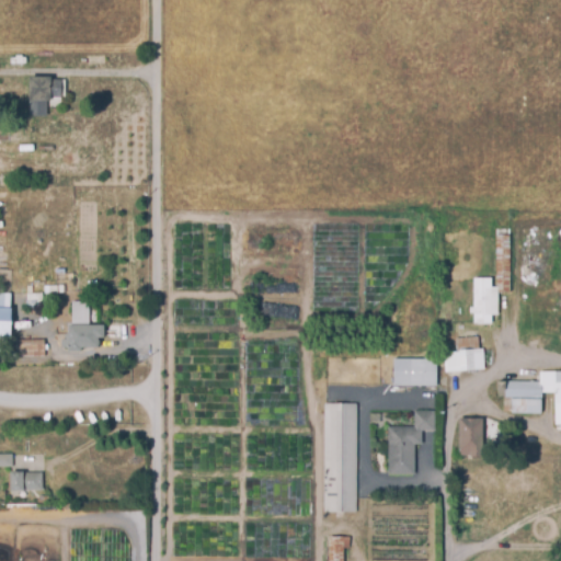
[(31,76),(52,76),(52,79),(61,79),(63,98),(53,98),(53,100),(45,100),(45,110),(33,111),(33,101),(31,101),(31,76)]
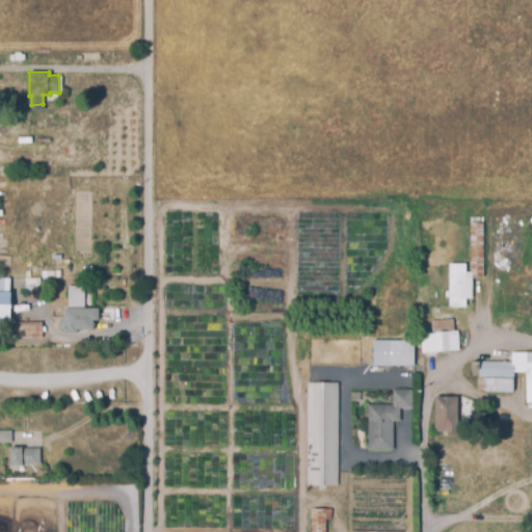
[(469,219),(481,219),(482,273),(470,273),(469,219)]
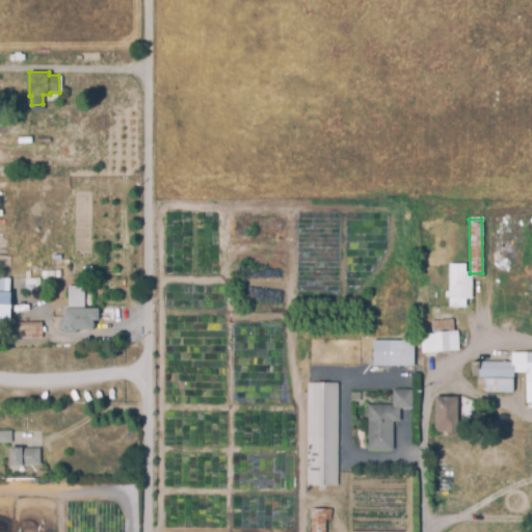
[(447,260),(464,260),(464,306),(447,307),(447,260)]
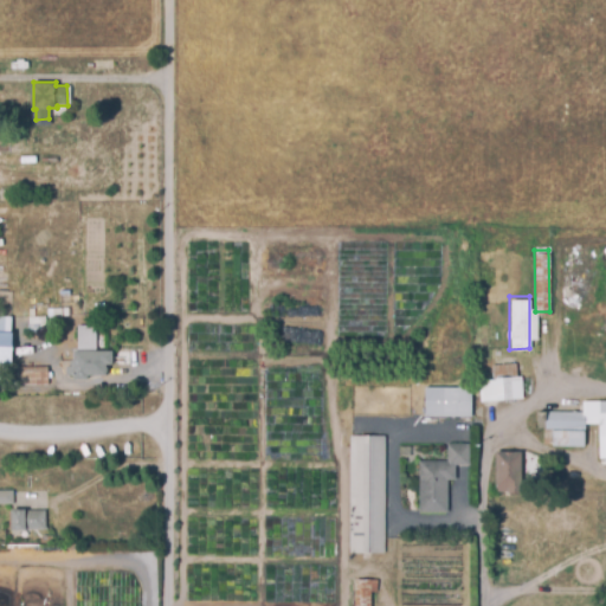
[(0,329),(0,315),(11,316),(10,330),(0,329)]
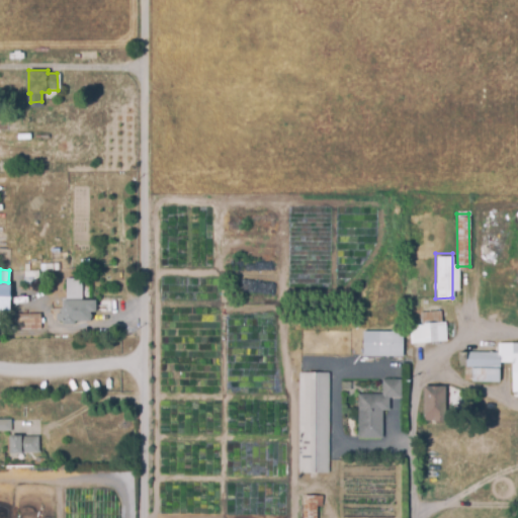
[(0,284),(13,285),(11,311),(0,310),(0,284)]
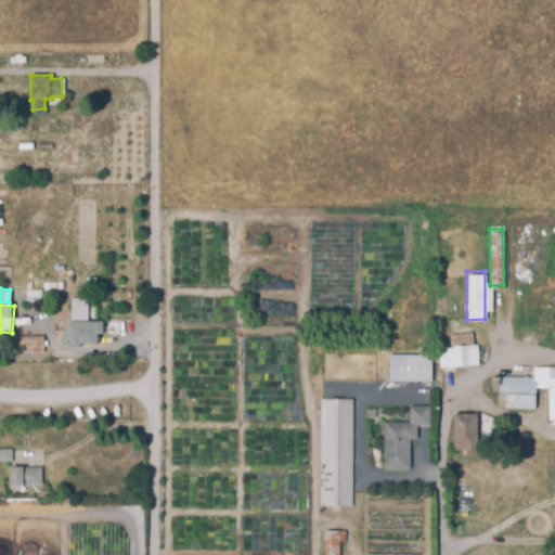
[(68,322),(101,321),(101,344),(80,344),(80,347),(68,347),(68,322)]
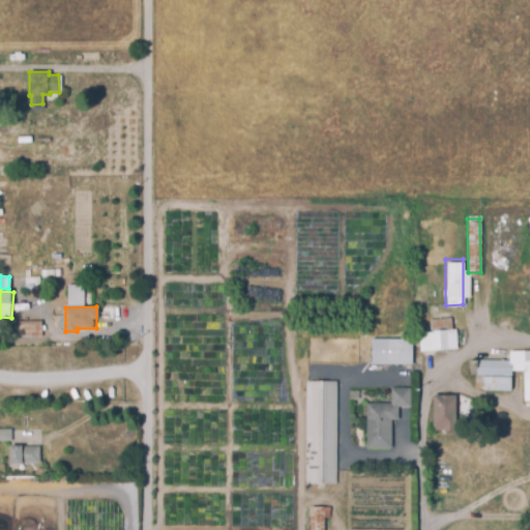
[(42,321),(42,336),(15,337),(15,322),(42,321)]
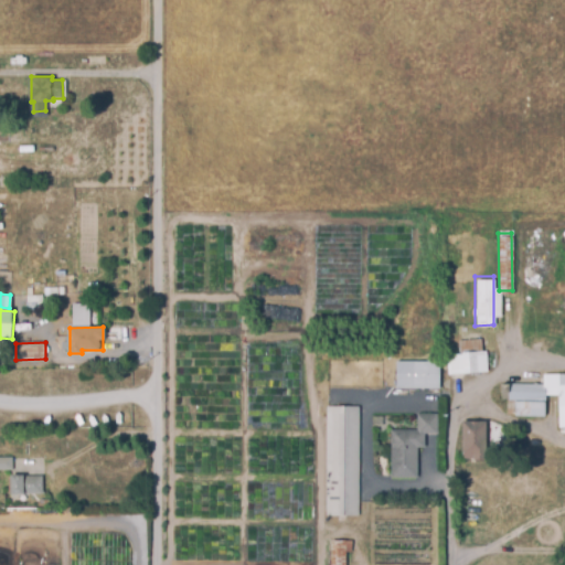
[(486,371),(445,372),(445,352),(486,352),(486,371)]
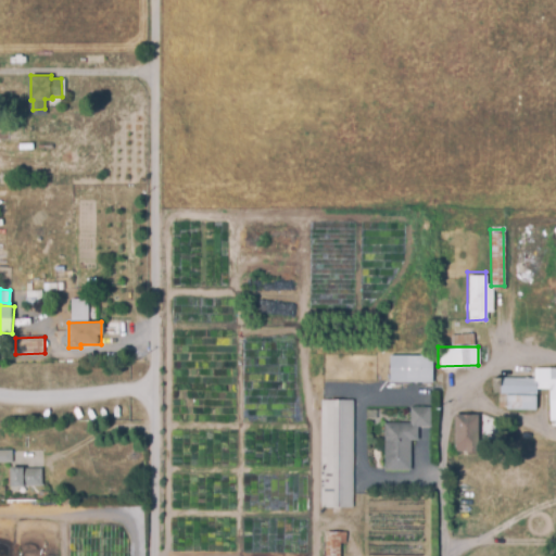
[(389,352),(431,352),(431,382),(389,382),(389,352)]
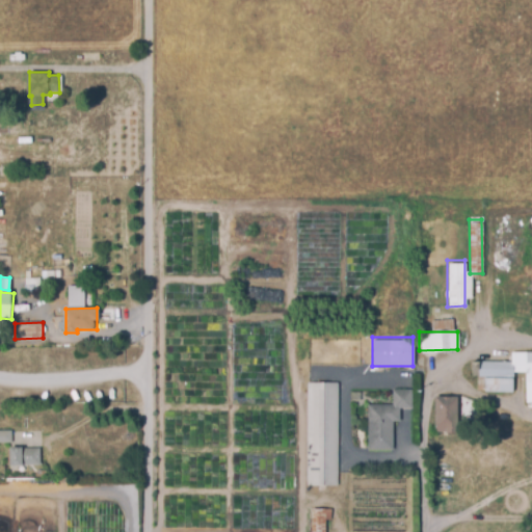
[(512,367),(512,388),(484,388),(484,374),(477,374),(477,358),(525,358),(525,349),(531,349),(531,400),(524,401),(524,367),(512,367)]
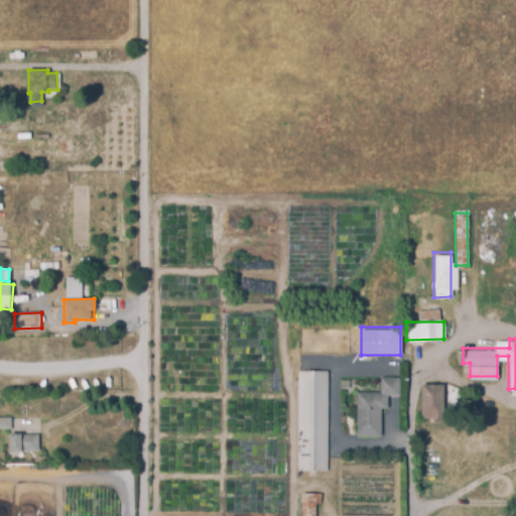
[(296,369),(327,369),(327,470),(296,470),(296,369)]
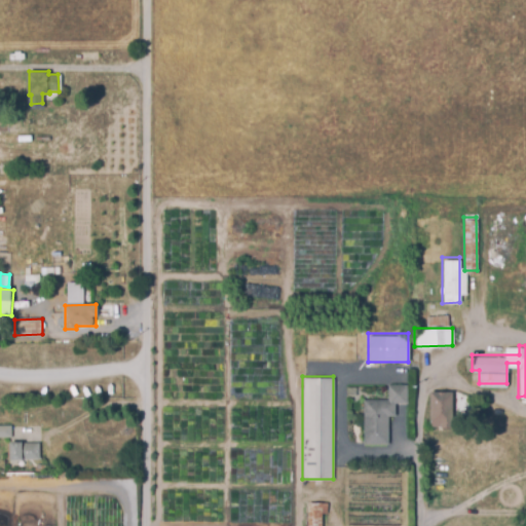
[(363,401),(386,401),(386,381),(406,381),(406,400),(393,400),(393,415),(387,415),(387,444),(364,444),(363,401)]
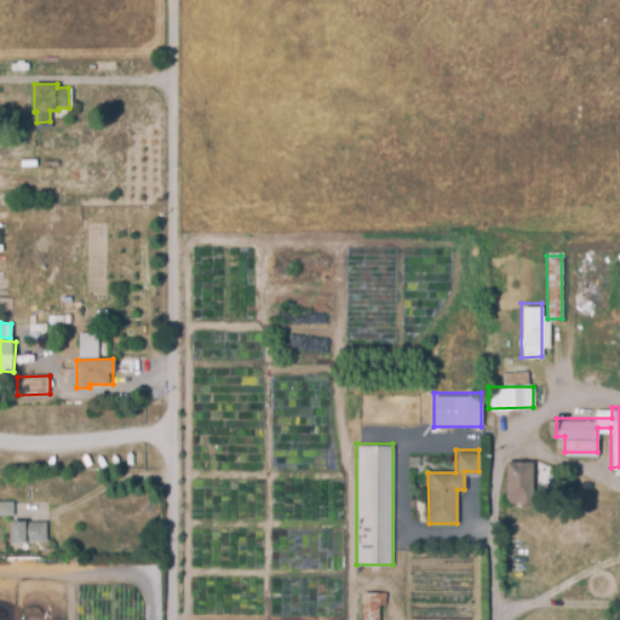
[(505,458),(544,458),(544,498),(505,498),(505,458)]
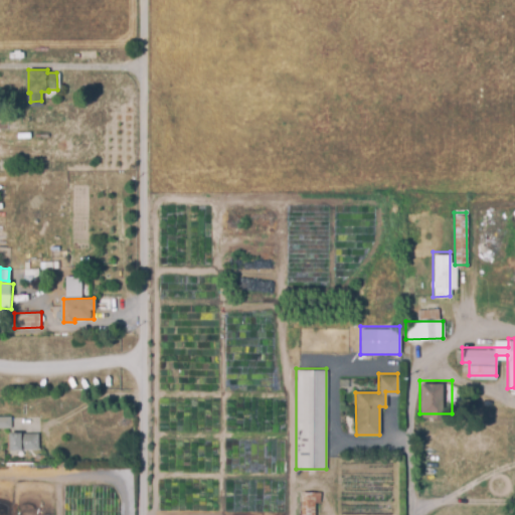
[(0,417),(10,417),(10,428),(0,428),(0,417)]
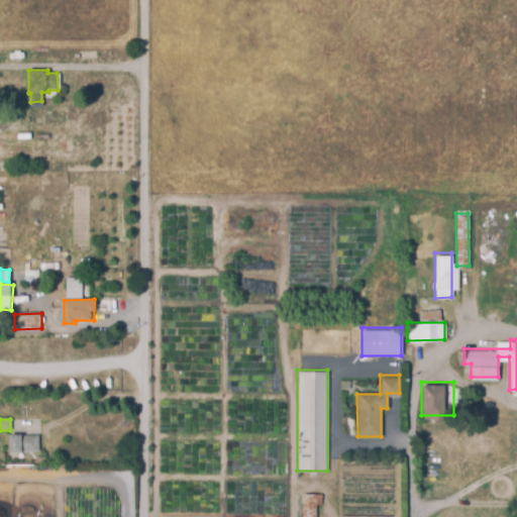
[(10,435),(39,436),(38,452),(9,452),(10,435)]
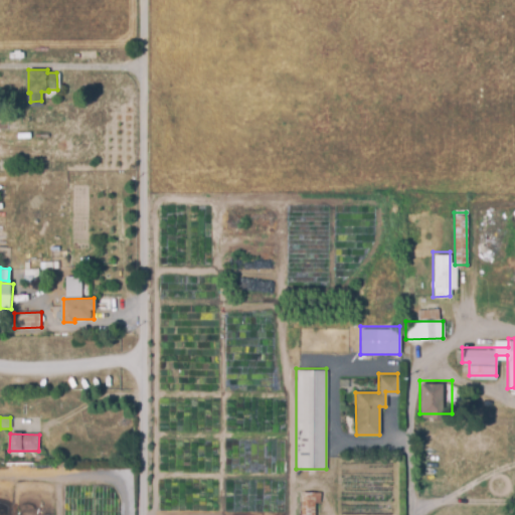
[(302,514),(302,493),(321,493),(321,503),(316,503),(316,514),(302,514)]
